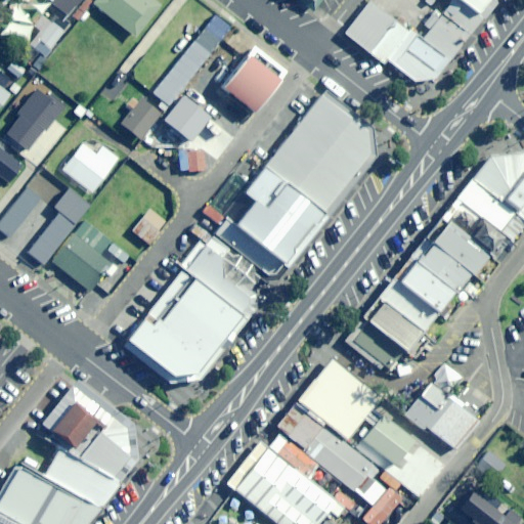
[(50,0),(50,1),(67,14),(73,5),(74,6),(79,0),(50,0)]
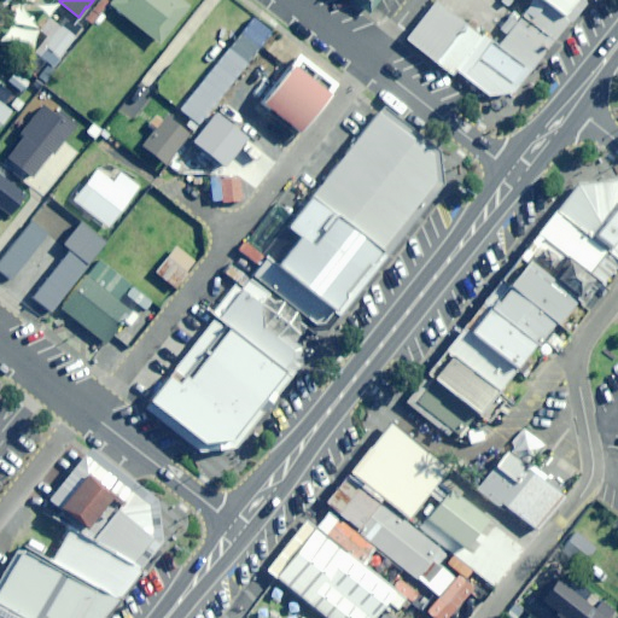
[(108,0),(106,0),(98,0),(85,17),(91,23),(108,0)]
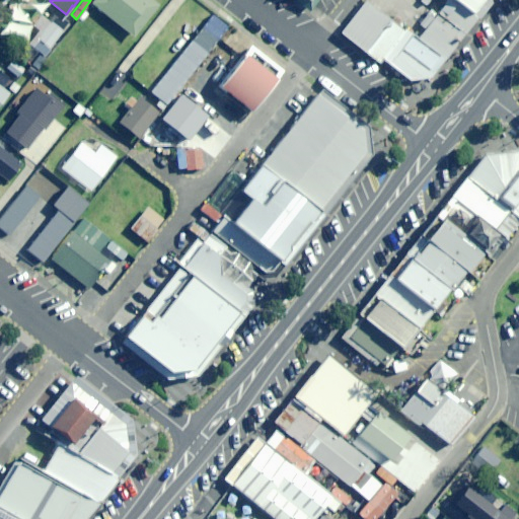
[(133,35),(158,4),(153,0),(91,0),(90,2),(133,35)]
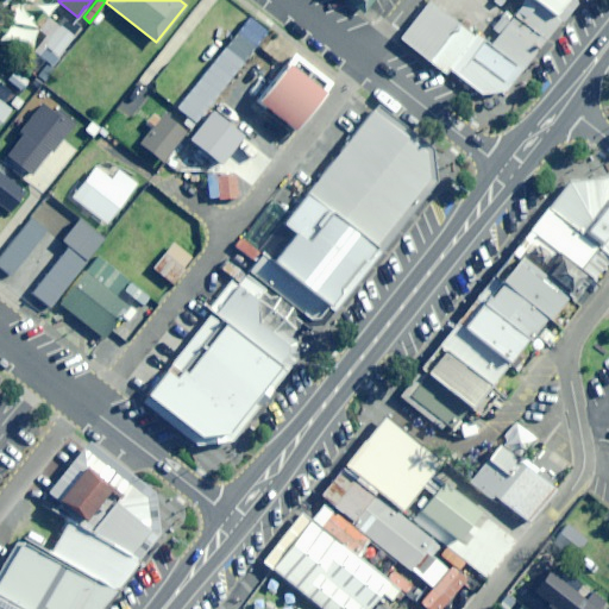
[(347,0),(364,13),(374,0),(347,0)]
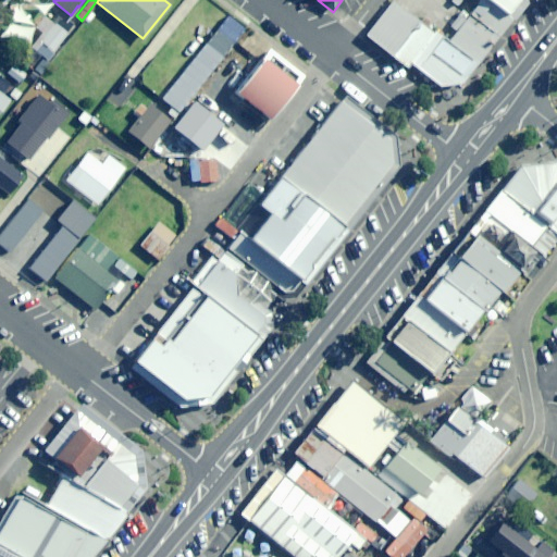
[(407,67),(411,62),(434,34),(431,32),(435,26),(430,22),(425,27),(392,0),(364,34),(407,67)]
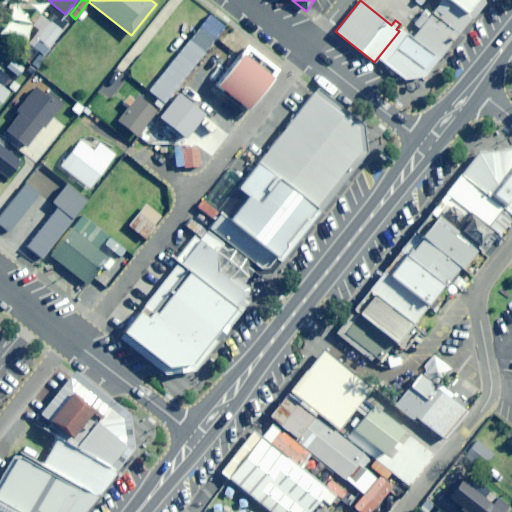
[(401,29),(399,31),(378,57),(406,80),(423,77),(469,21),(443,0),(439,0),(430,12),(425,8),(413,23),(417,26),(409,35),(401,29)]
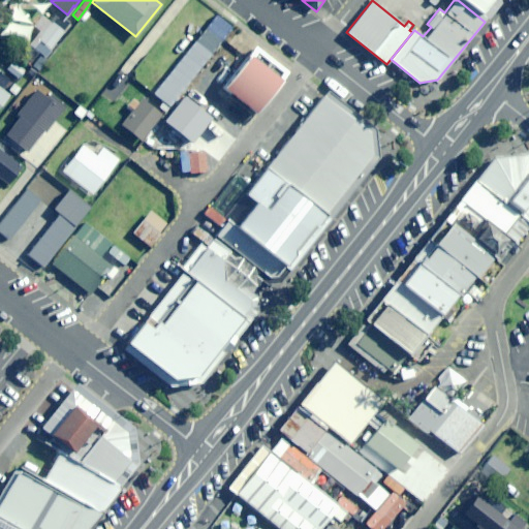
[(458,0),(485,22),(502,0),(458,0)]
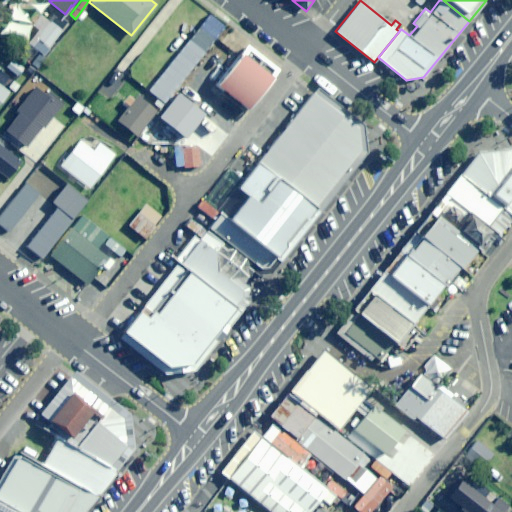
[(61,30),(50,21),(36,37),(48,47),(61,30)]
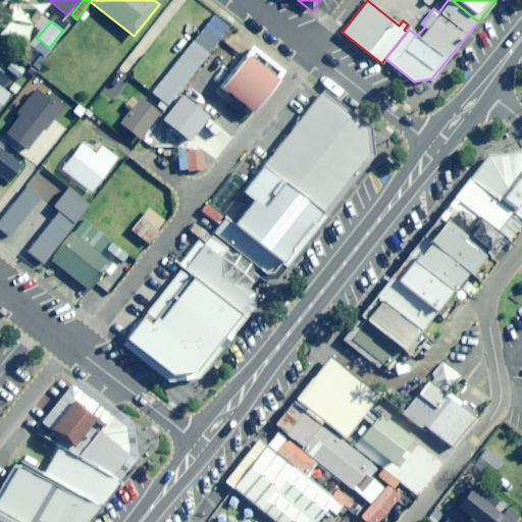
[(49,49),(38,40),(33,46),(44,55),(49,49)]
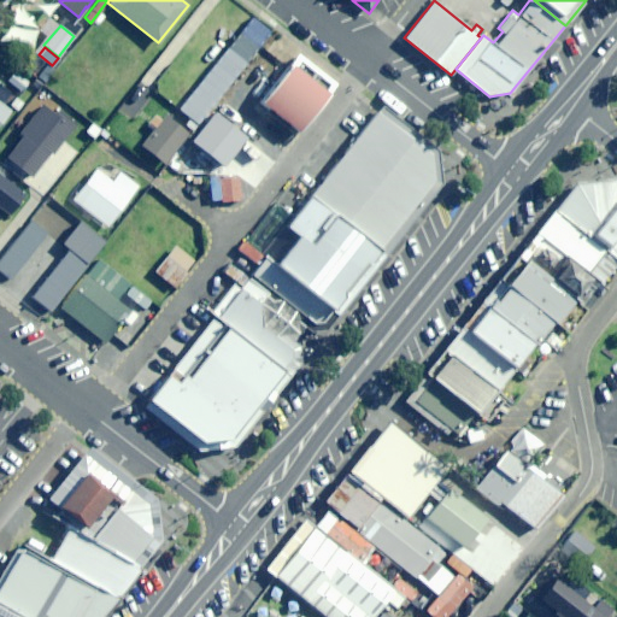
[(48,76),(31,63),(27,69),(43,82),(48,76)]
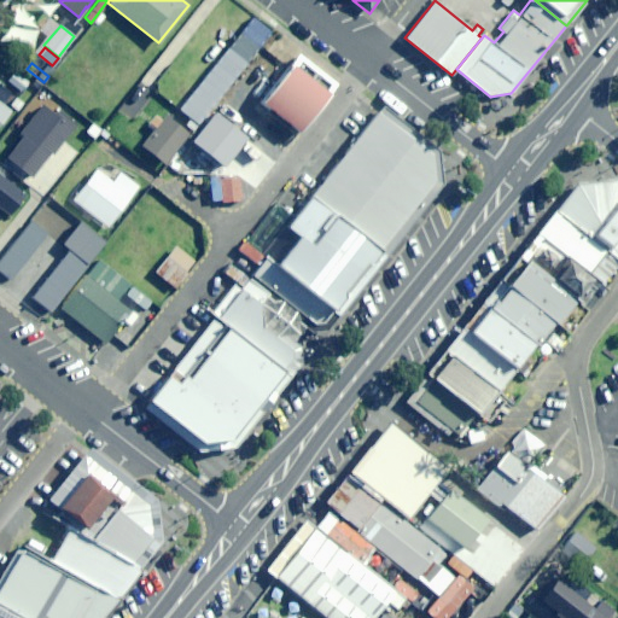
[(290,64),(260,101),(298,132),(327,93),(290,64)]
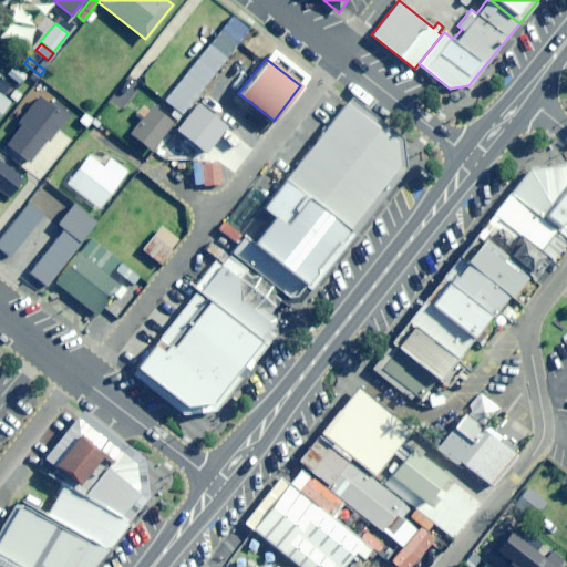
[(26,74),(12,64),(7,73),(19,82),(26,74)]
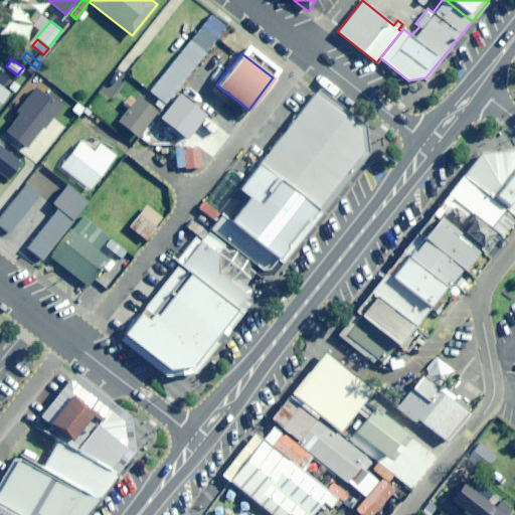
[(0,103),(9,92),(2,86),(9,77),(0,69),(0,103)]
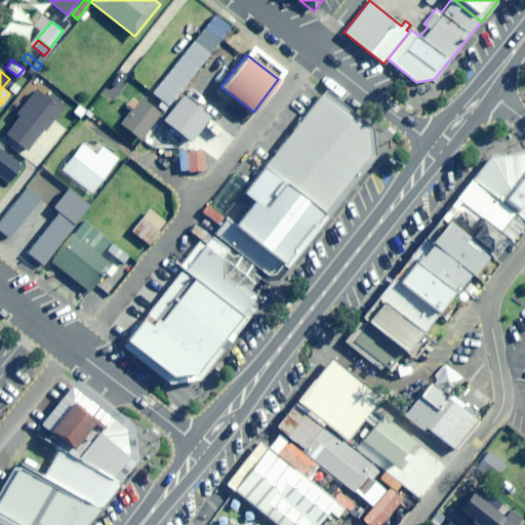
[(159,97),(171,82),(164,77),(152,92),(159,97)]
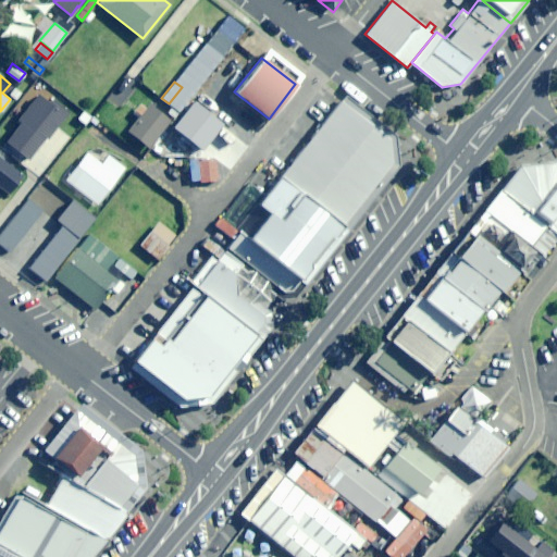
[(21,91),(14,87),(9,94),(15,99),(21,91)]
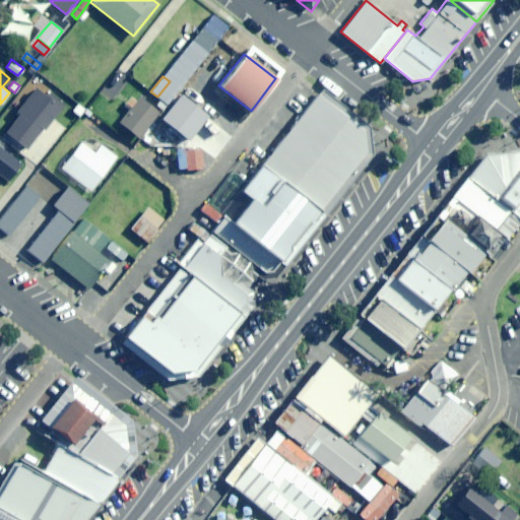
[(50,91),(47,95),(36,86),(16,111),(19,114),(4,132),(26,149),(43,129),(45,130),(65,104),(50,91)]
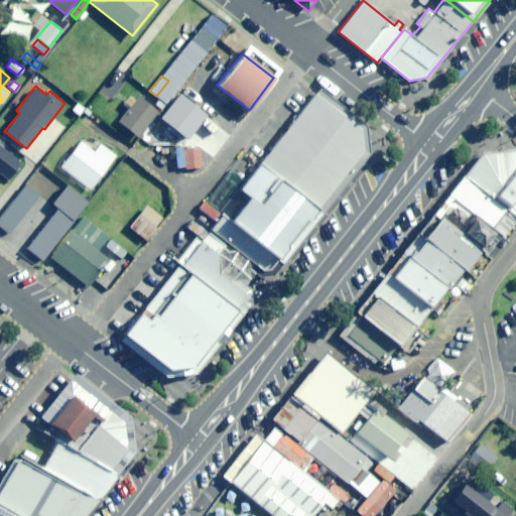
[(189,271),(155,315),(152,313),(147,319),(139,313),(119,341),(165,377),(195,373),(251,301),(249,288),(239,279),(249,278),(248,259),(260,269),(264,269),(268,268),(286,248),(285,243),(303,221),(308,220),(316,210),(362,151),(359,127),(314,93),(220,213),(221,215),(181,264),(189,271)]
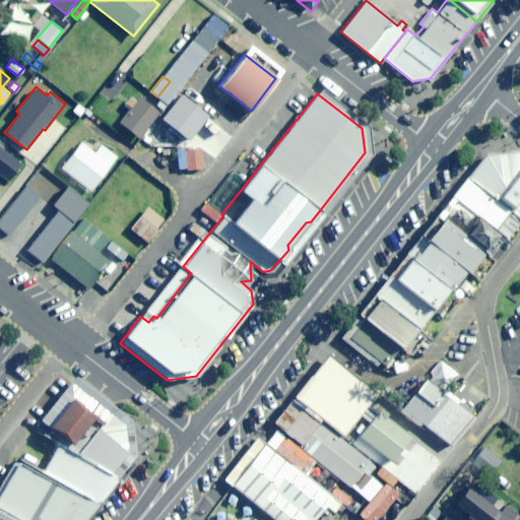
[(158,113),(139,95),(118,122),(138,138),(158,113)]
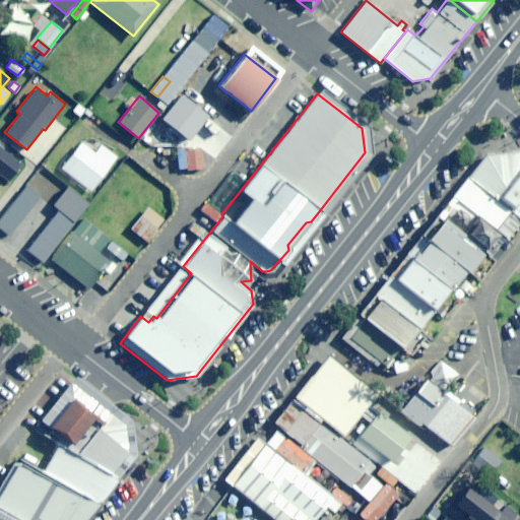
[(104,119),(111,110),(98,100),(90,109),(104,119)]
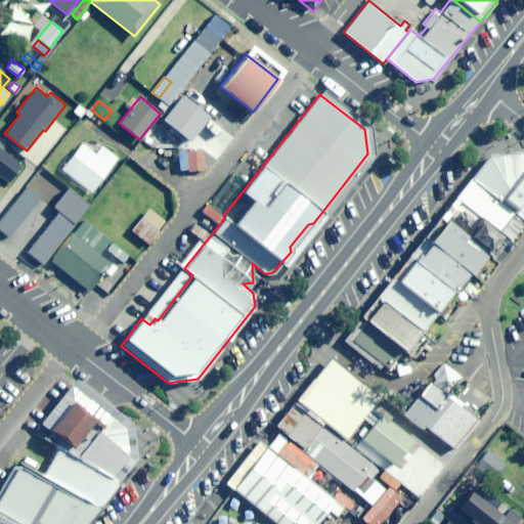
[(175,145),(175,132),(159,133),(159,138),(150,138),(150,146),(175,145)]
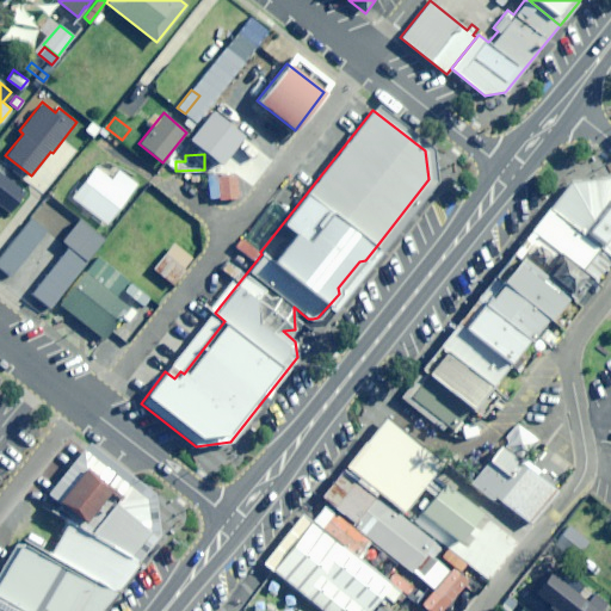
[(137,183),(118,168),(111,178),(94,167),(72,197),(106,223),(137,183)]
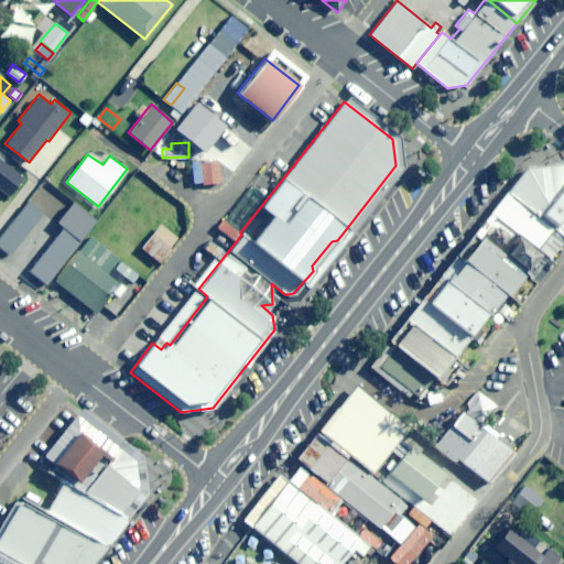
[(0,158),(0,190),(9,196),(24,177),(0,158)]
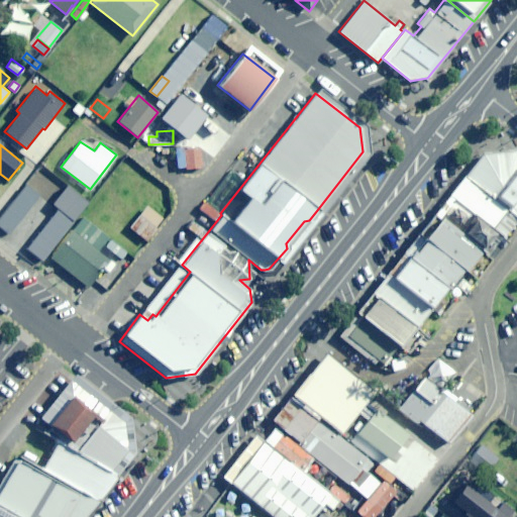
[(482,152),(464,176),(516,217),(516,148),(482,152)]
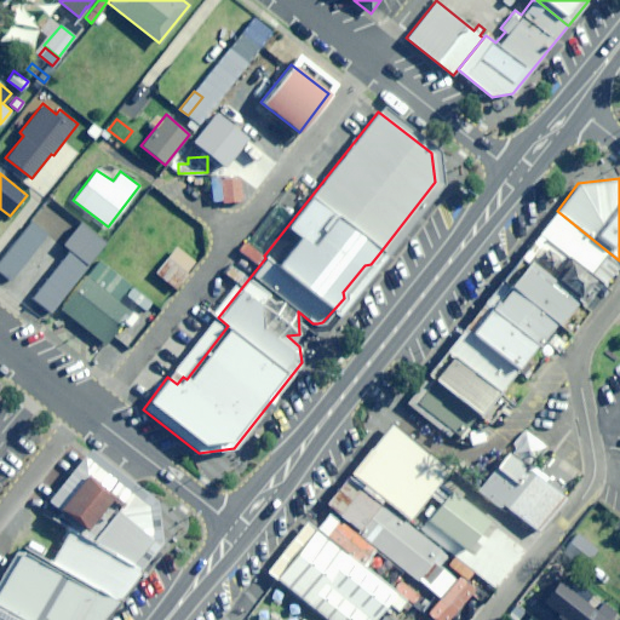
[(619,260),(557,211),(539,235),(597,281),(603,286),(619,264),(619,260)]
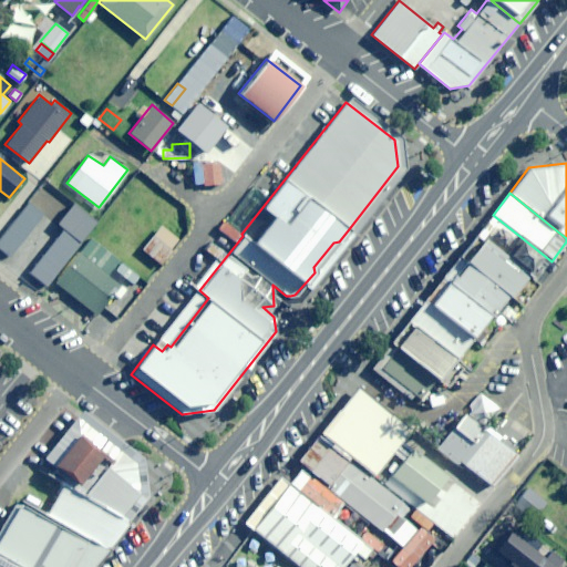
[(80,243),(29,202),(0,236),(0,263),(40,295),(80,243)]
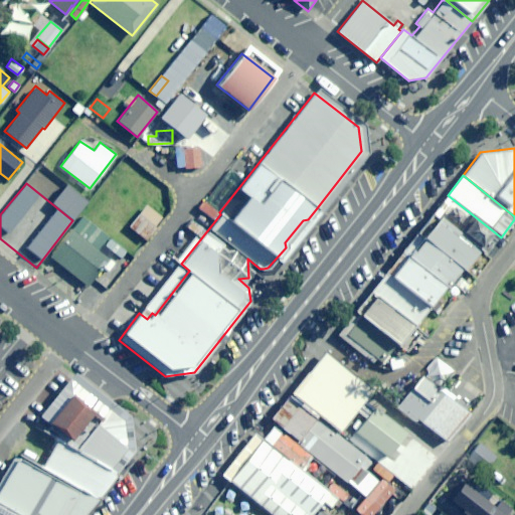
[(496,233),(448,195),(433,214),(438,217),(478,249),(482,251),(496,233)]
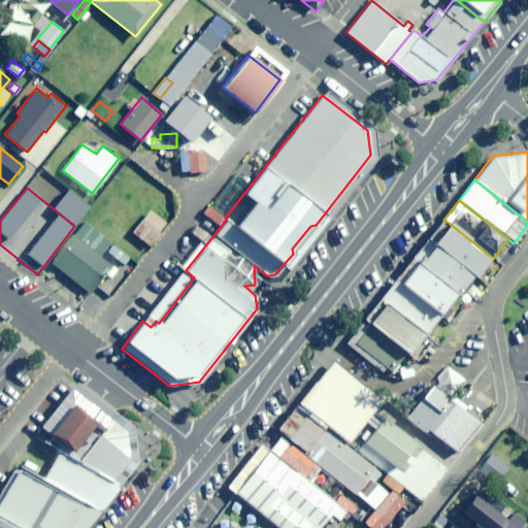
[(165,222),(150,209),(131,231),(150,246),(160,232),(158,231),(165,222)]
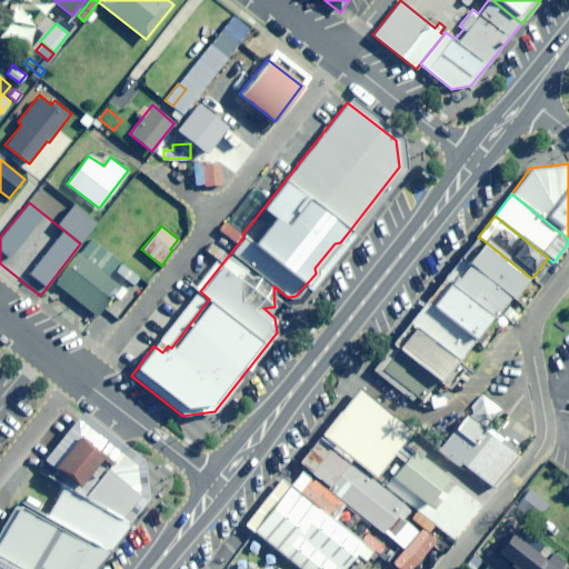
[(120,260),(90,238),(42,298),(85,332),(121,286),(108,276),(120,260)]
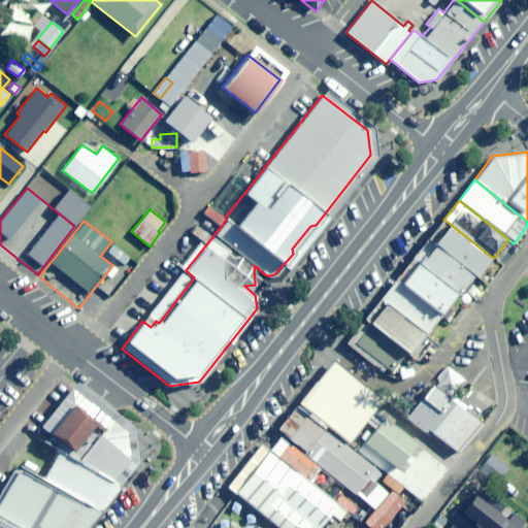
[(449,223),(431,244),(473,275),(474,276),(490,256),(449,223)]
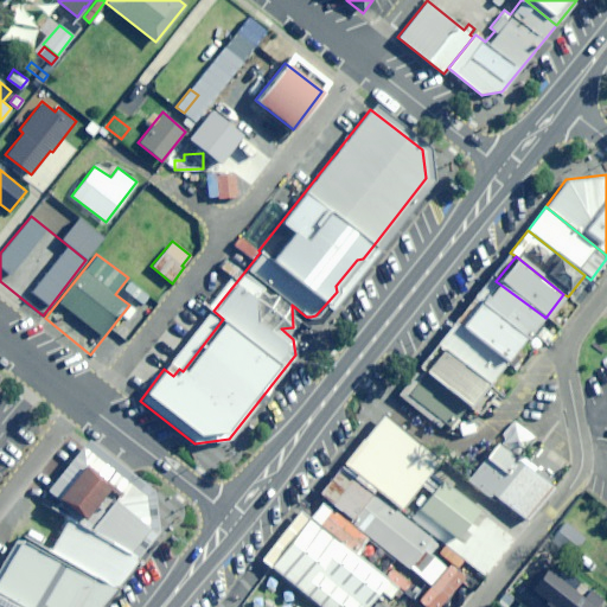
[(496,281),(479,302),(523,337),(526,339),(544,317),(496,281)]
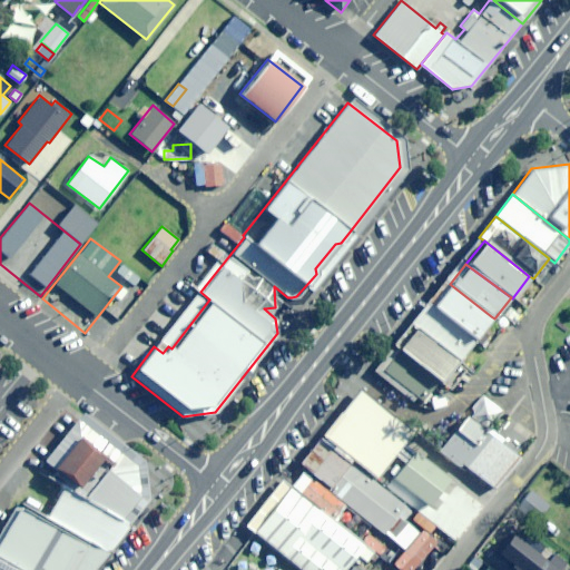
[(448,283),(429,306),(472,341),(491,316),(450,284),(448,283)]
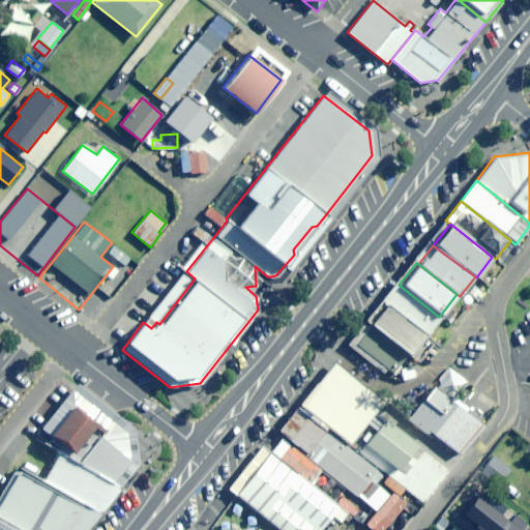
[(394,282),(381,300),(385,303),(424,334),(427,336),(440,318),(439,317),(399,285),(394,282)]
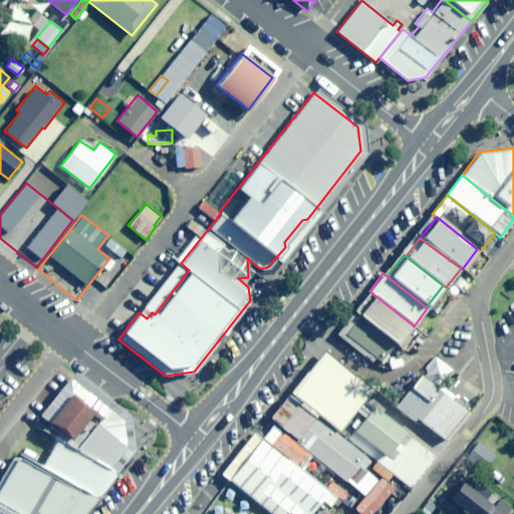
[(373,294),(358,315),(396,343),(412,324),(373,294)]
